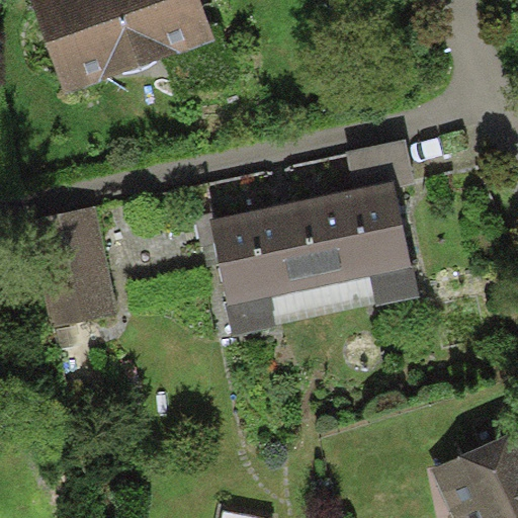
[(30,0),(65,94),(214,40),(200,0),(30,0)]
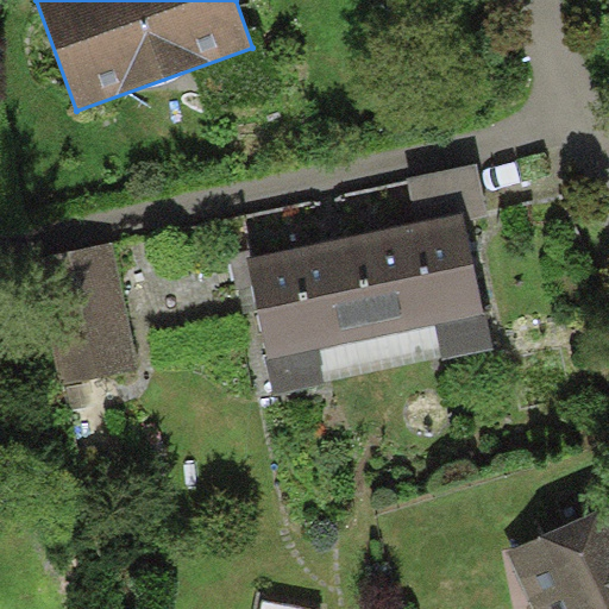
[(478,163),(407,177),(415,221),(464,212),(465,219),(488,214),(478,163)]
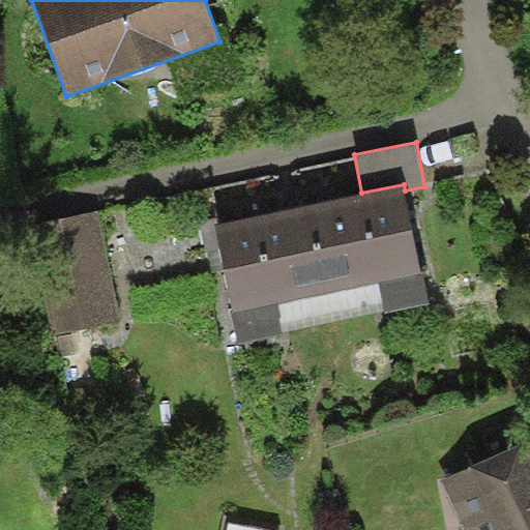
[(361,193),(215,222),(233,311),(421,272),(405,190),(404,184),(361,193)]
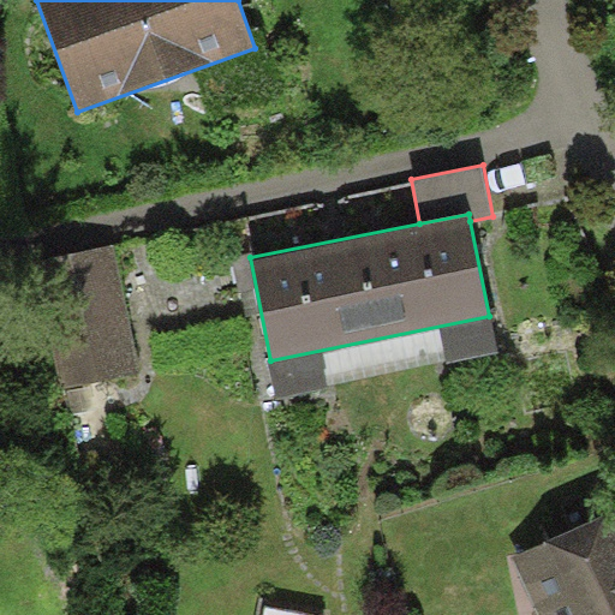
[(114,245),(39,261),(65,388),(141,372),(114,245)]
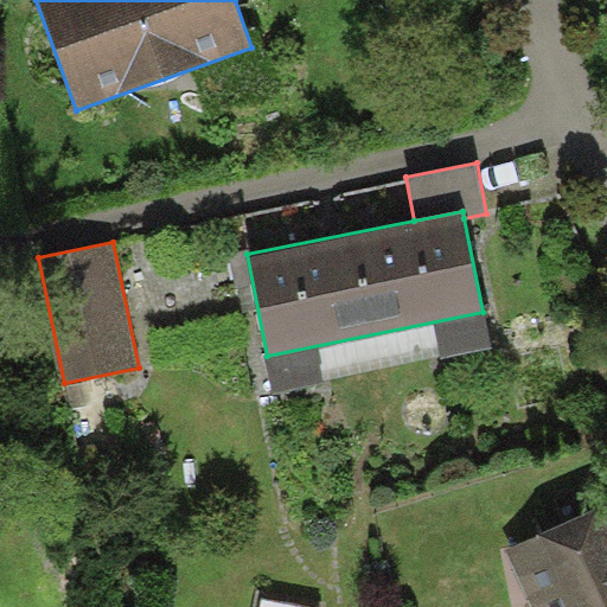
[(491,349),(483,312),(267,356),(274,395),(491,349)]
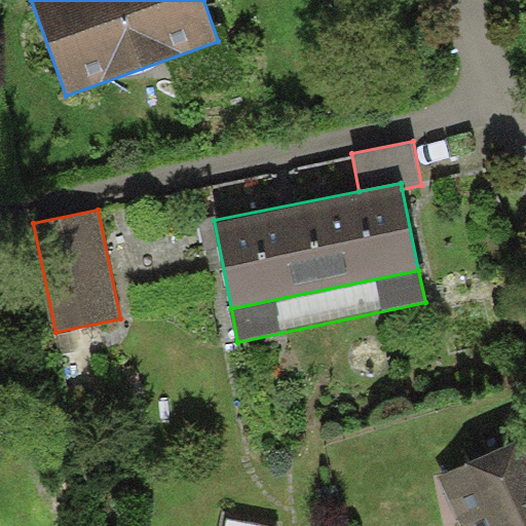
[(525,525),(525,437),(439,477),(461,525),(525,525)]
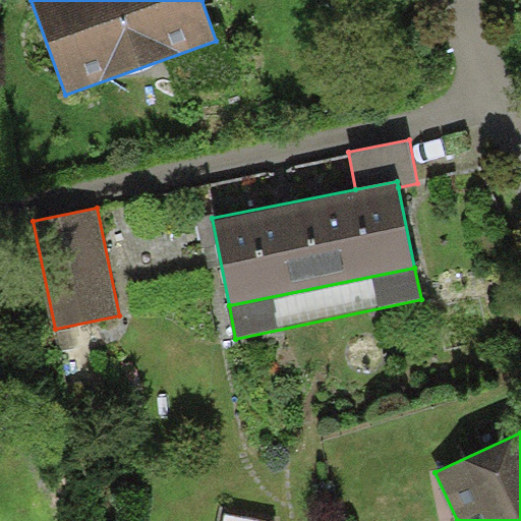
[(274,520),(275,520),(225,512),(223,520),(274,520)]
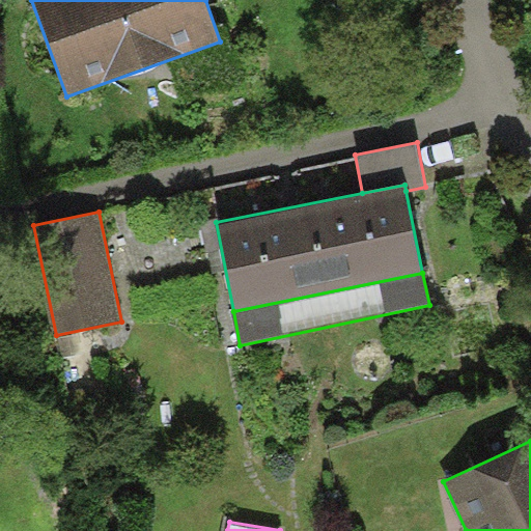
All buildings are outlined.
